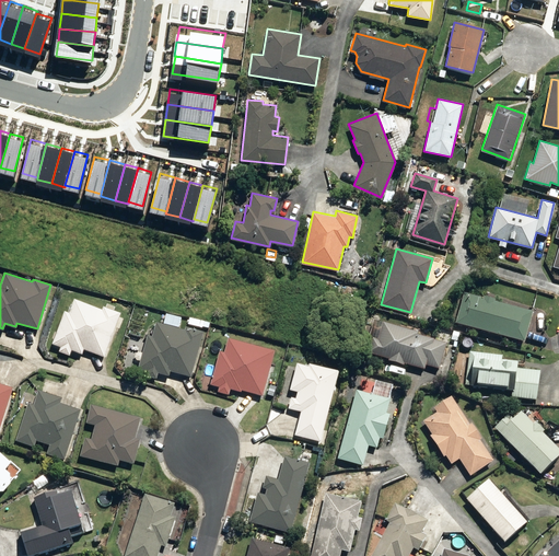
[(456,321),(524,340),(533,311),(495,300),(496,297),(484,293),(484,297),(465,291),(456,321)]
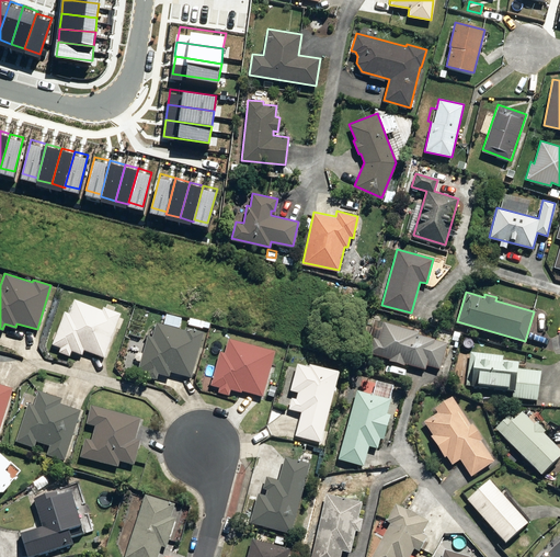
[(59,350),(69,354),(71,349),(82,353),(83,349),(104,356),(120,313),(102,306),(101,308),(73,298),(69,313),(65,310),(53,342),(60,345),(59,350)]
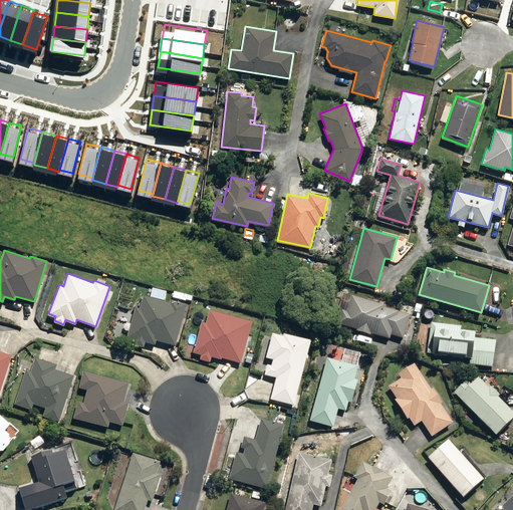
[(134,342),(144,345),(145,339),(155,342),(156,339),(175,344),(186,303),(170,298),(169,301),(143,294),(139,306),(136,306),(127,335),(135,337),(134,342)]
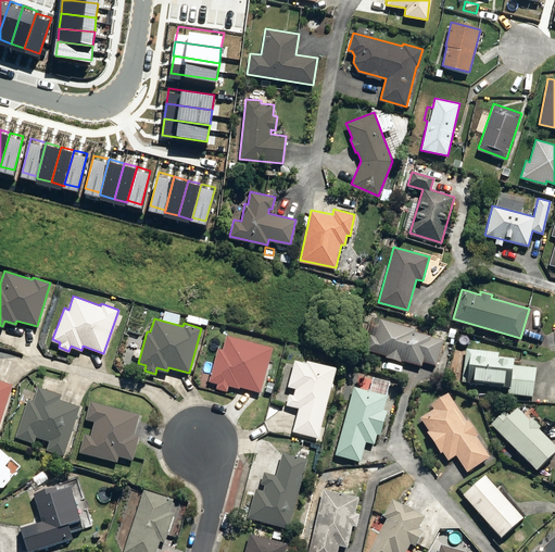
[(401,359),(421,365),(423,361),(434,364),(442,340),(414,331),(415,329),(380,318),(375,335),(369,334),(365,348),(386,354),(386,356),(401,361),(401,359)]
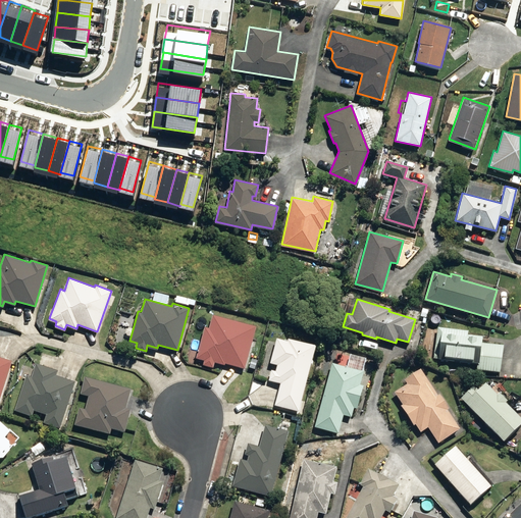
[(203,363),(212,365),(214,361),(223,363),(223,362),(244,367),(255,325),(212,314),(208,327),(204,325),(196,357),(204,359),(203,363)]
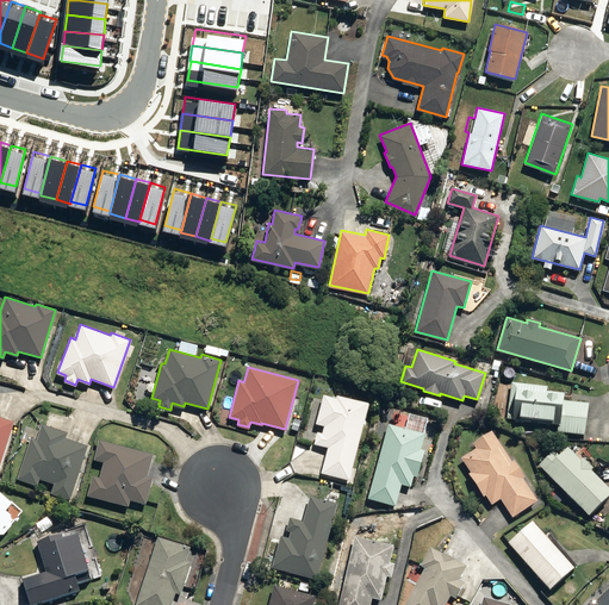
[(558,431),(584,434),(588,401),(563,399),(563,393),(546,391),(547,385),(511,381),(508,418),(559,423),(558,431)]
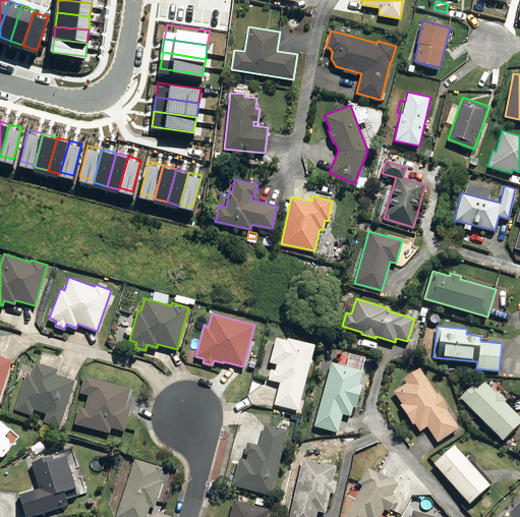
[(274,403),(297,409),(314,345),(287,338),(286,340),(276,337),(270,361),(277,363),(275,370),(270,368),(268,379),(280,381),(274,403)]
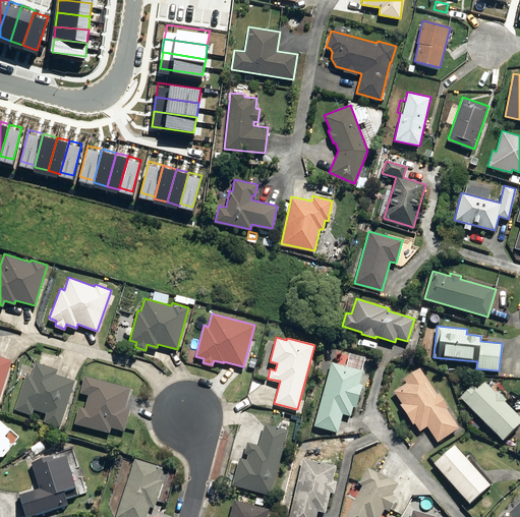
[(0,393),(11,358),(0,355),(0,393)]
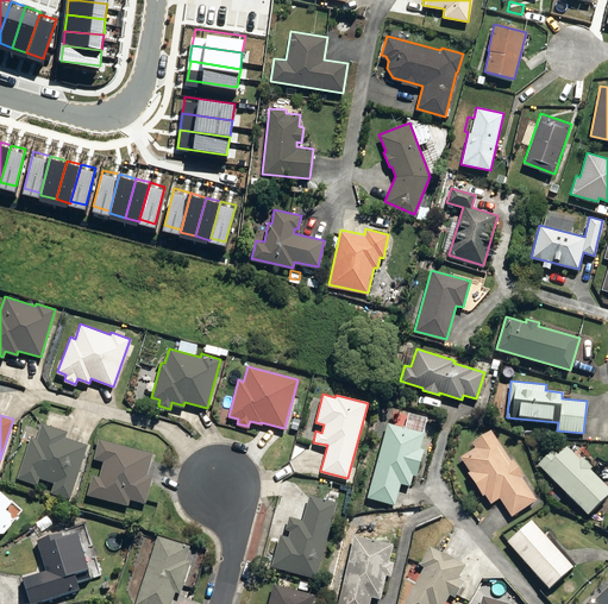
[(368,496),(395,503),(400,482),(409,484),(412,474),(417,476),(424,448),(420,447),(424,432),(387,422),(368,496)]
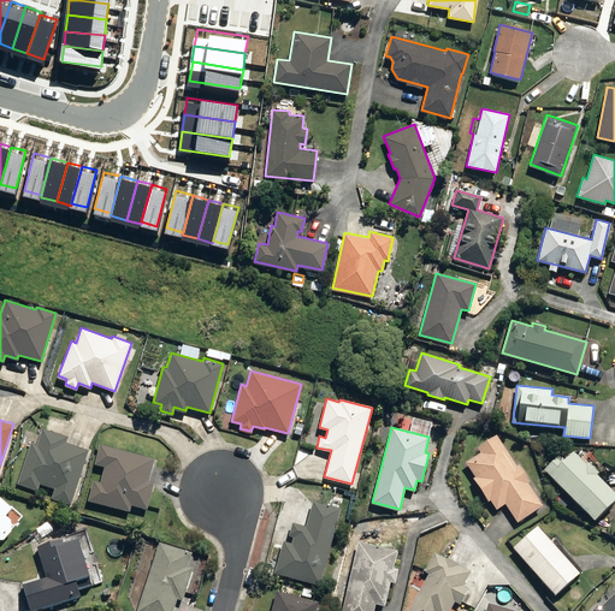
[(51,497),(70,503),(87,449),(65,442),(66,435),(41,428),(35,444),(30,442),(17,481),(37,488),(40,482),(54,486),(51,497)]
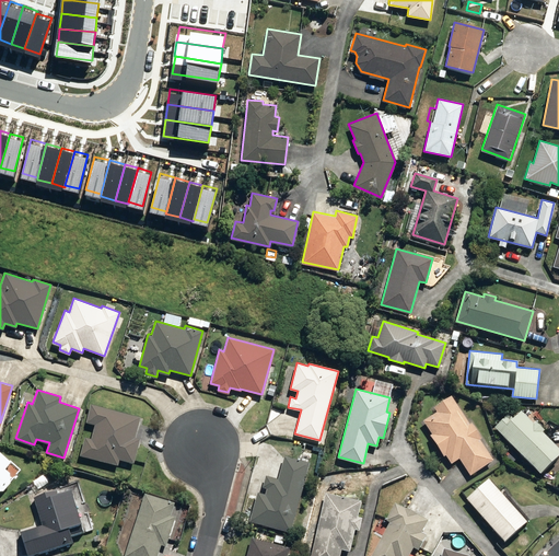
[(459,458),(470,474),(492,460),(479,439),(480,438),(470,423),(469,424),(451,394),(433,406),(437,410),(423,419),(432,432),(430,433),(444,455),(446,454),(452,463),(459,458)]
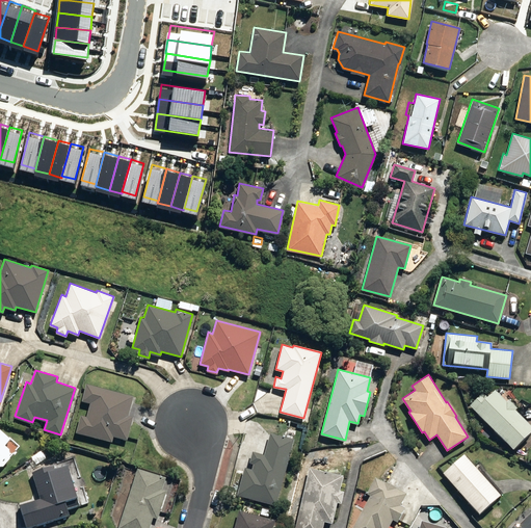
[(133,396),(85,383),(81,400),(89,402),(85,416),(80,414),(76,431),(111,441),(113,437),(126,440),(132,417),(127,415),(133,396)]
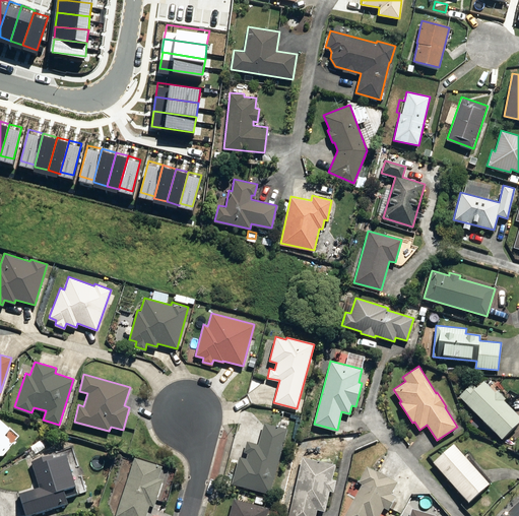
[(459,396),(502,441),(518,424),(518,418),(483,381),(475,388),(472,384),(459,396)]
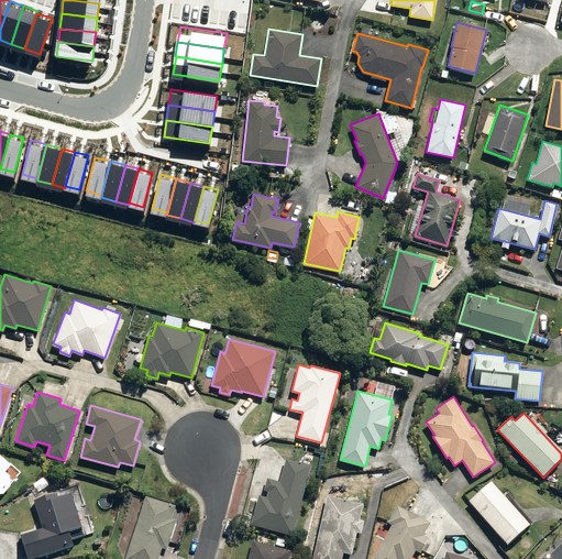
[(0,493),(2,493),(9,485),(9,474),(4,471),(9,464),(0,456),(0,493)]
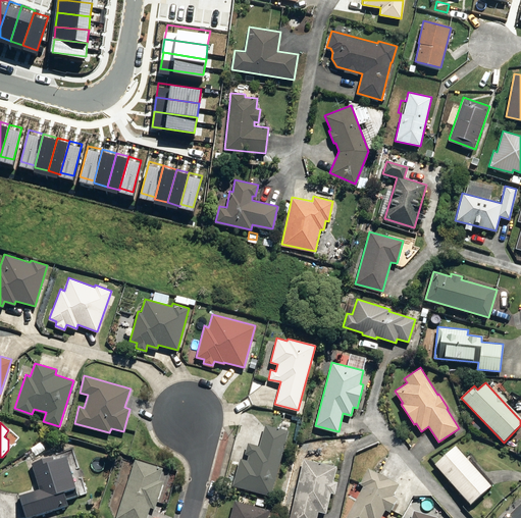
[(270,496),(288,431),(264,425),(259,447),(247,444),(245,454),(248,455),(247,461),(239,459),(231,485),(270,496)]
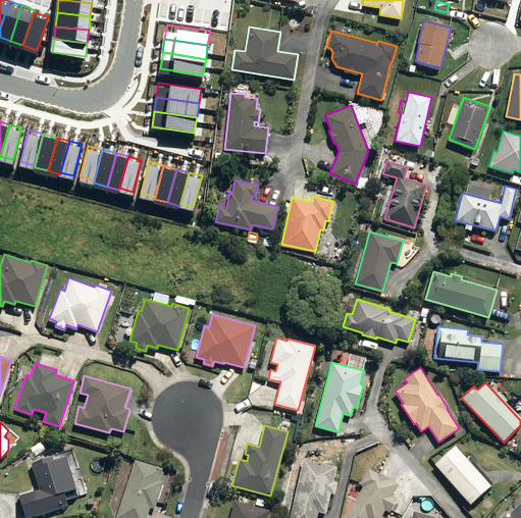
[(31,448),(36,455),(44,449),(39,442),(31,448)]
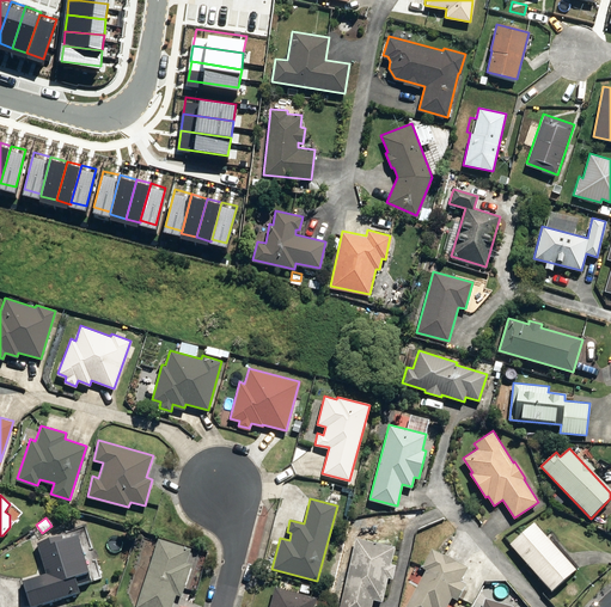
[(511,544),(551,593),(575,572),(535,523),(511,544)]
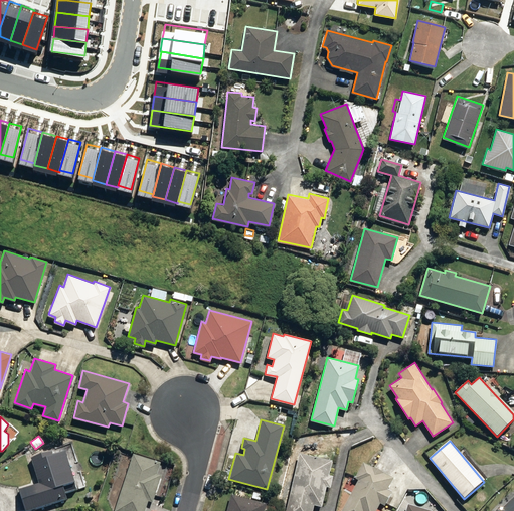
[(17,489),(23,510),(25,510),(72,496),(70,490),(75,488),(64,453),(53,457),(51,450),(29,457),(37,482),(17,489)]
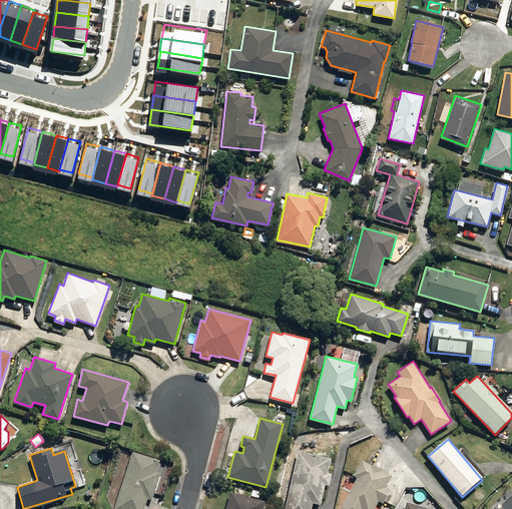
[(285,508),(311,508),(312,503),(320,504),(324,484),(329,485),(331,474),(327,473),(331,458),(298,450),(285,508)]
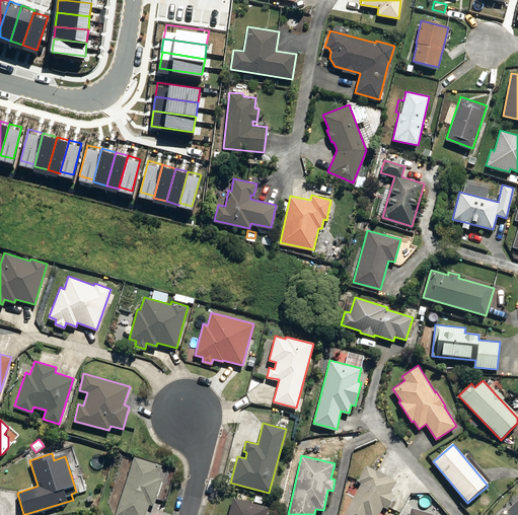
[(116,514),(117,514),(145,514),(148,505),(153,507),(162,479),(156,476),(160,465),(134,457),(116,514)]
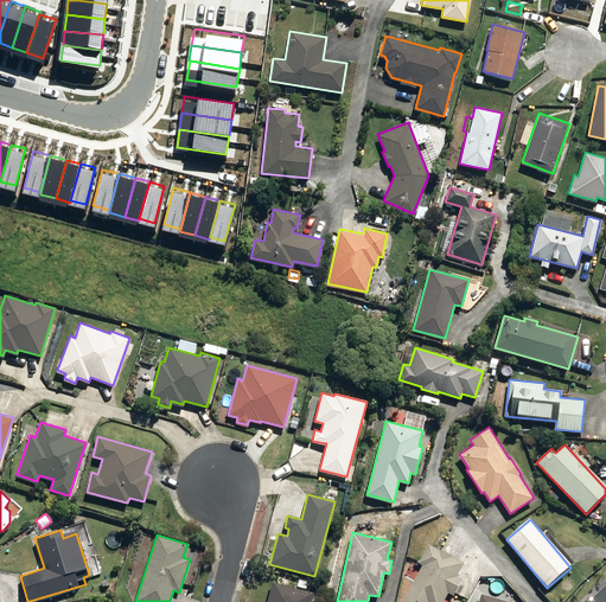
[(402,601),(441,601),(447,594),(452,596),(461,581),(455,578),(464,564),(428,544),(418,563),(422,565),(402,601)]
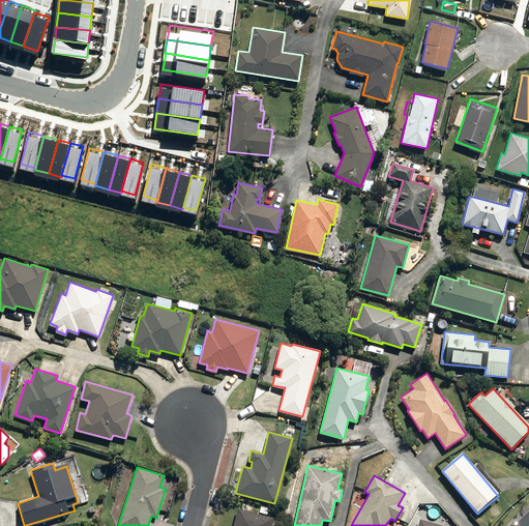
[(283,503),(284,496),(277,494),(275,502),(283,503)]
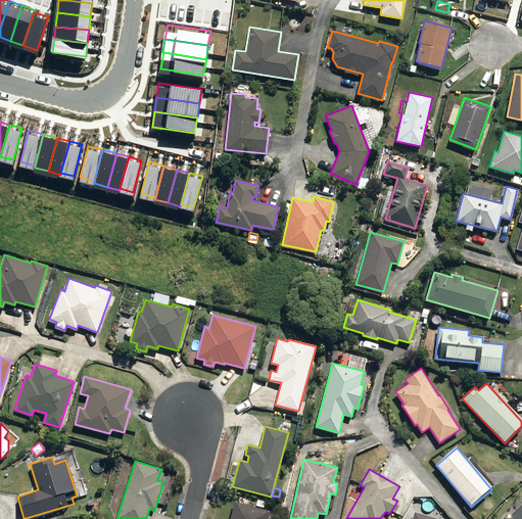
[(266,518),(269,511),(234,502),(229,518),(266,518)]
